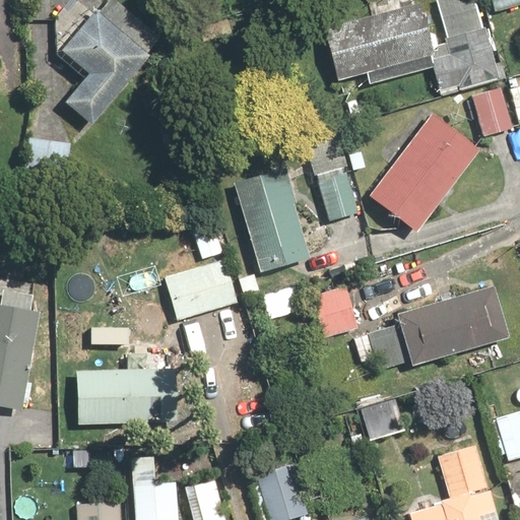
[(69,101),(98,124),(121,96),(168,41),(118,0),(109,0),(67,52),(92,72),(89,75),(69,101)]
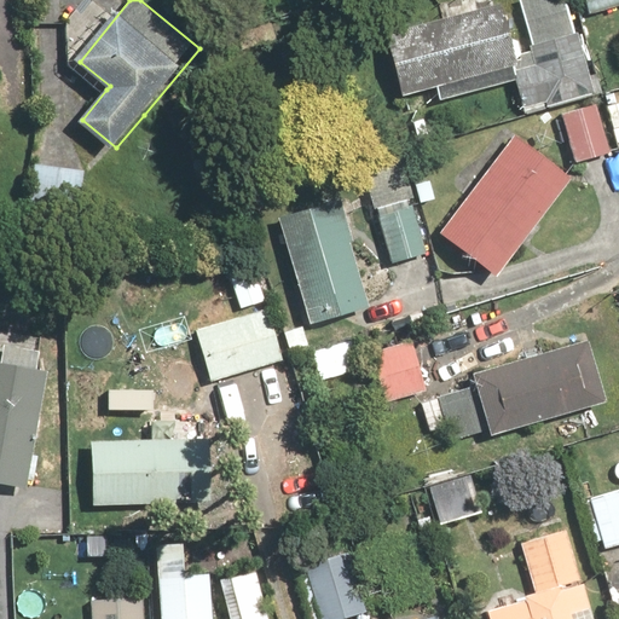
[(593,93),(583,52),(568,0),(522,0),(537,65),(518,70),(527,110),(549,105),(593,93)]
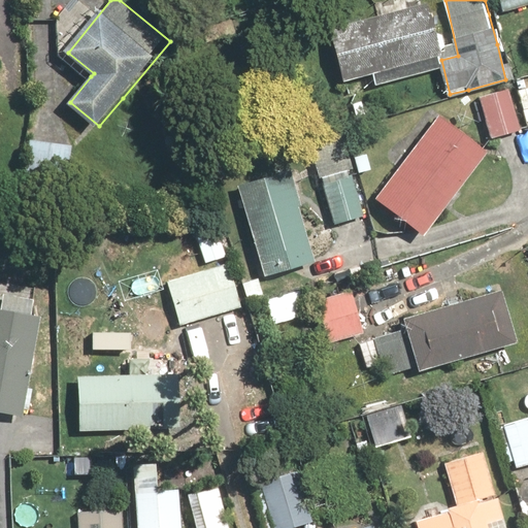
[(527,0),(501,0),(504,9),(527,3),(527,0)]
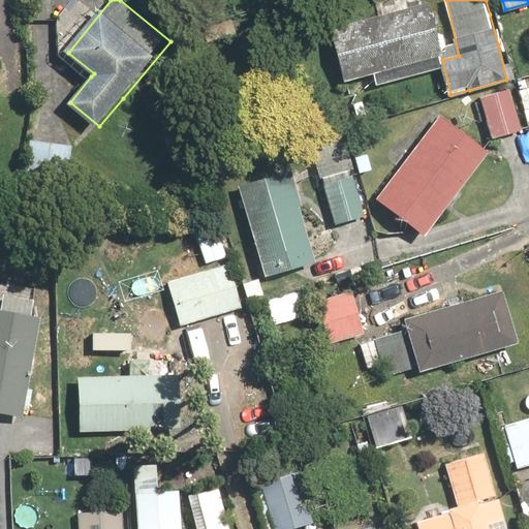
[(376,73),(378,84),(392,81),(397,102),(447,91),(441,59),(429,4),(331,26),(343,81),(376,73)]
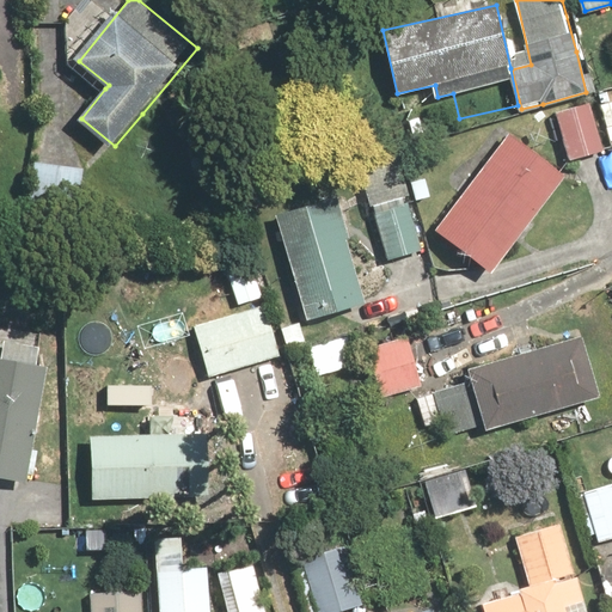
[(595,101),(555,110),(567,159),(606,150),(595,101)]
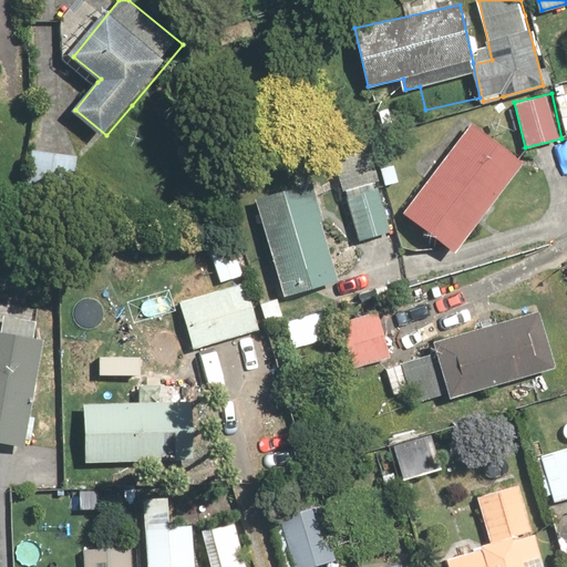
[(529,161),(478,122),(409,213),(460,253),(529,161)]
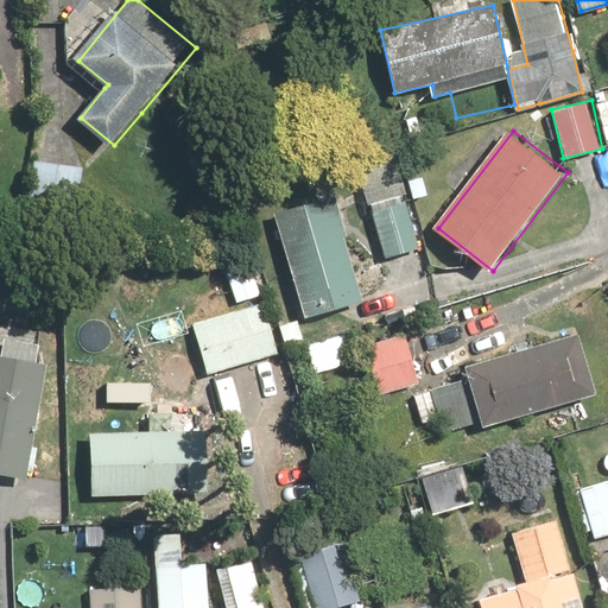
[(90,159),(36,154),(29,232),(83,238),(90,159)]
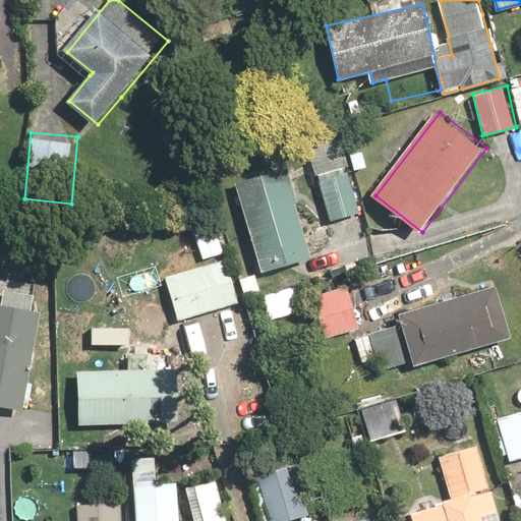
[(289,166),(235,183),(265,276),(317,259),(289,166)]
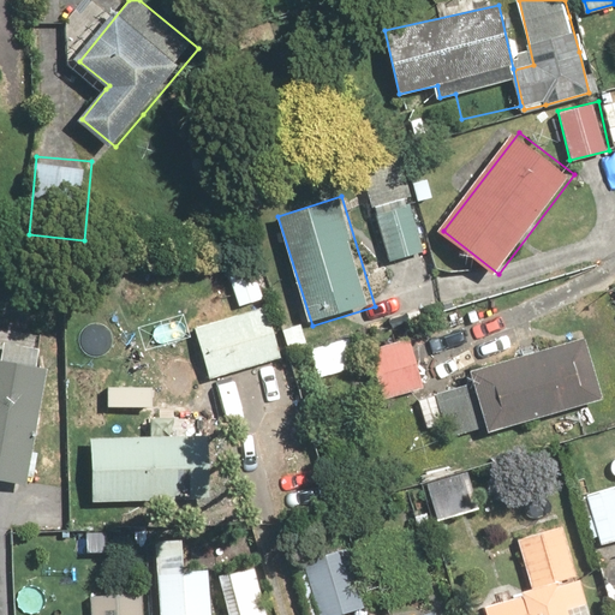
[(417,201),(378,208),(389,260),(428,251),(417,201)]
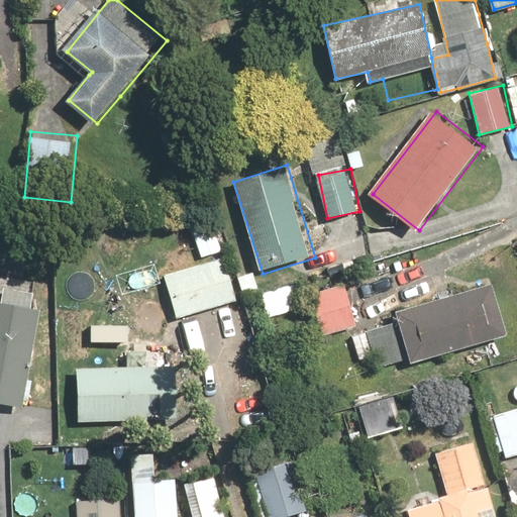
[(215,219),(192,227),(203,257),(226,249),(215,219)]
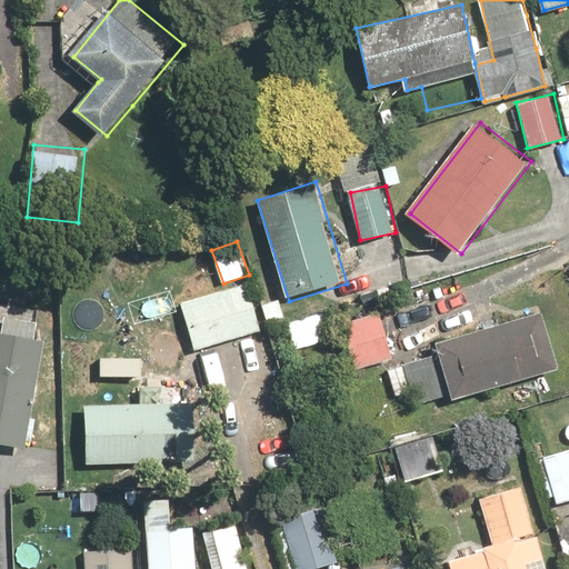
[(251,282),(180,299),(192,352),(263,336),(251,282)]
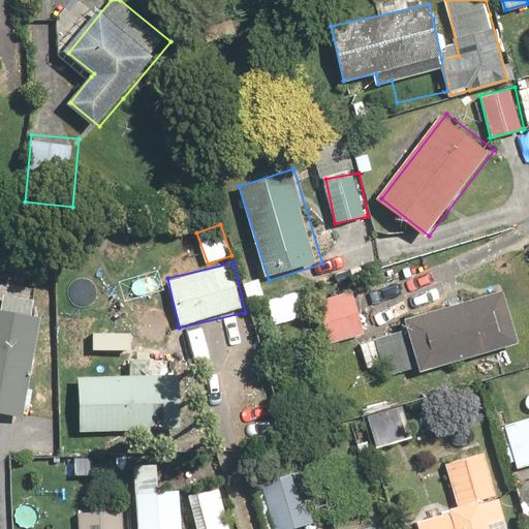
[(307,287),(271,298),(278,322),(314,312),(307,287)]
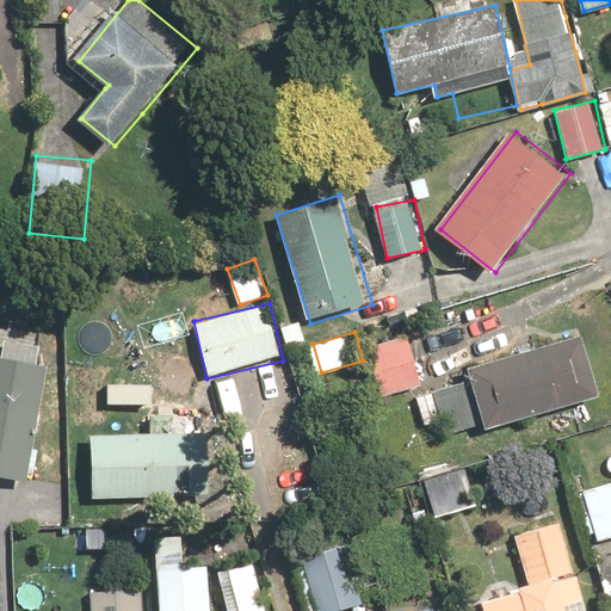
[(56,363),(43,362),(45,343),(1,335),(0,344),(0,479),(38,485),(56,363)]
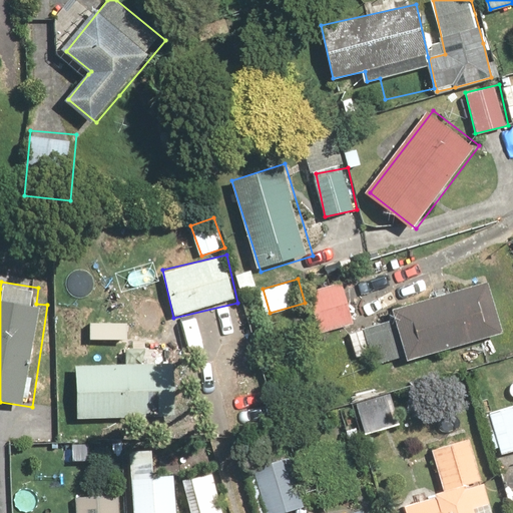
[(348,283),(311,292),(320,333),(358,325),(348,283)]
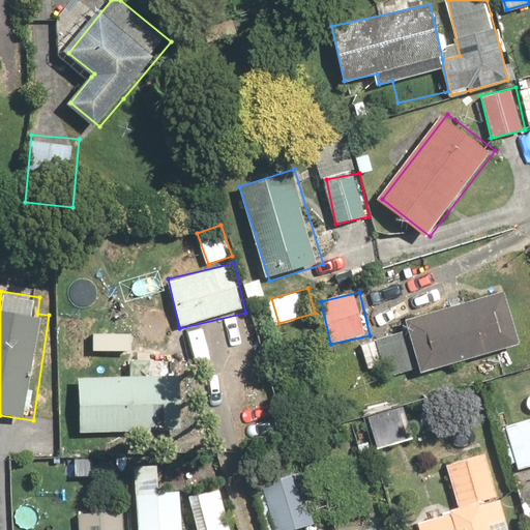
[(507,292),(408,320),(422,373),(522,345),(507,292)]
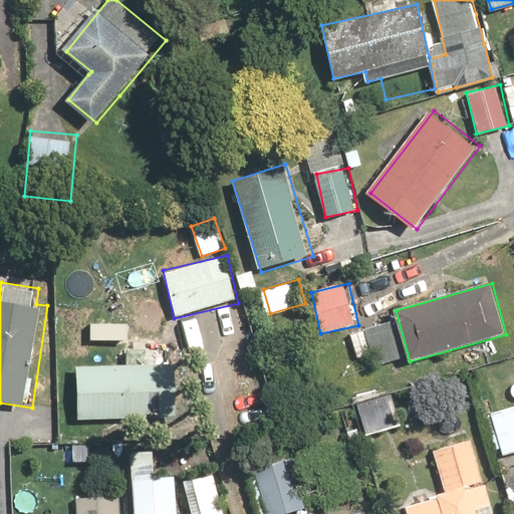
[(94,313),(70,312),(68,355),(93,356),(94,313)]
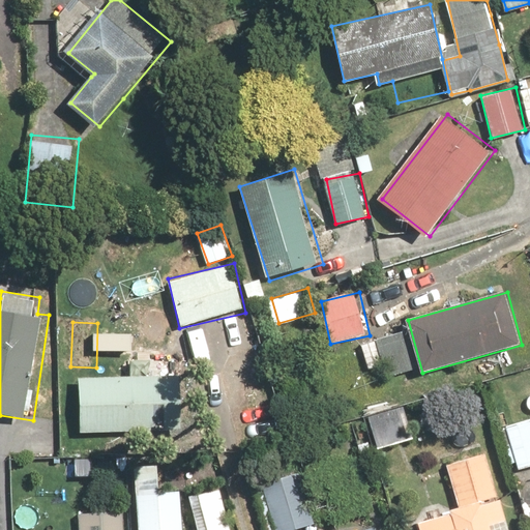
[(362,345),(369,371),(383,367),(386,380),(409,375),(399,335),(362,345)]
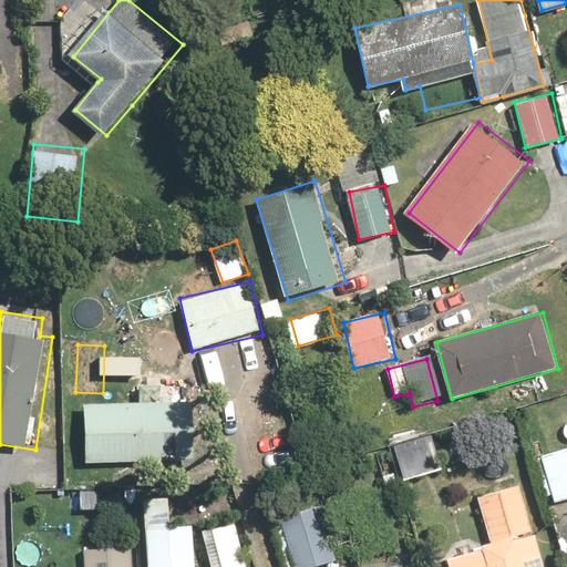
[(198,409),(90,403),(86,462),(195,467),(198,409)]
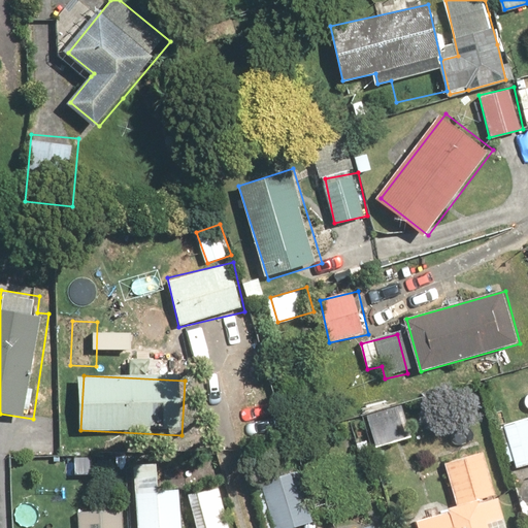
[(404,401),(366,414),(377,448),(416,434),(404,401)]
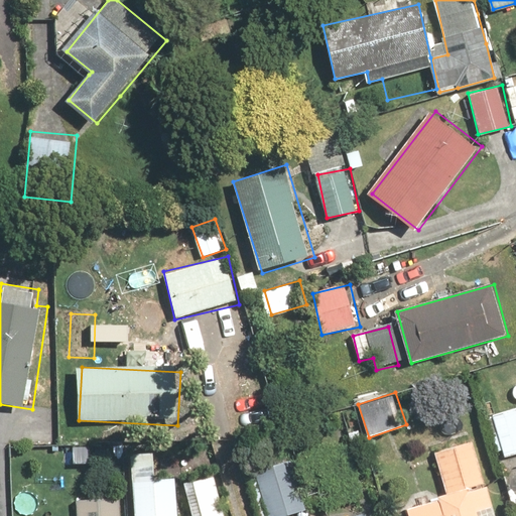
[(515,408),(494,414),(504,457),(515,453),(515,408)]
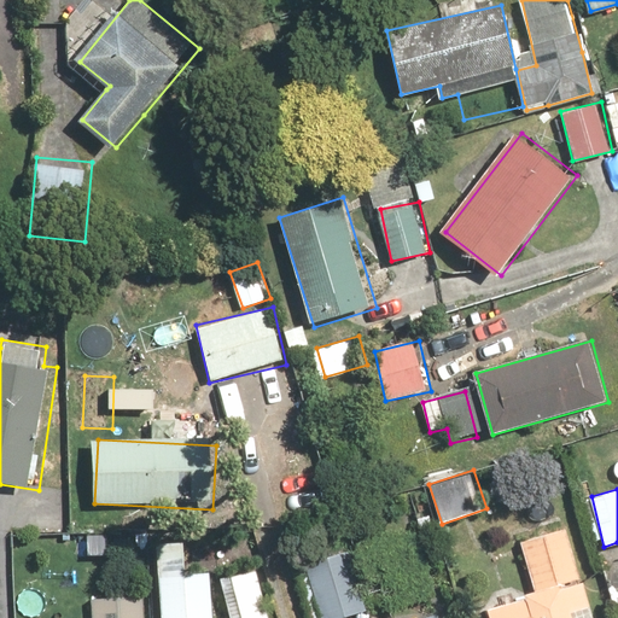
[(583,587),(569,529),(520,541),(536,599),(488,611),(489,617),(598,617),(589,584),(583,587)]
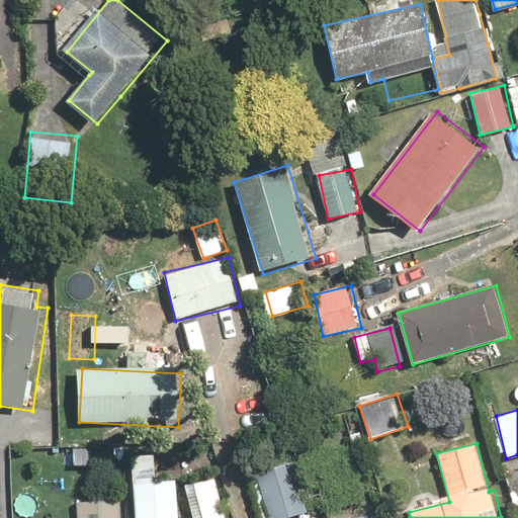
[(159,483),(159,476),(159,455),(135,456),(135,482),(136,517),(182,517),(182,483),(159,483)]
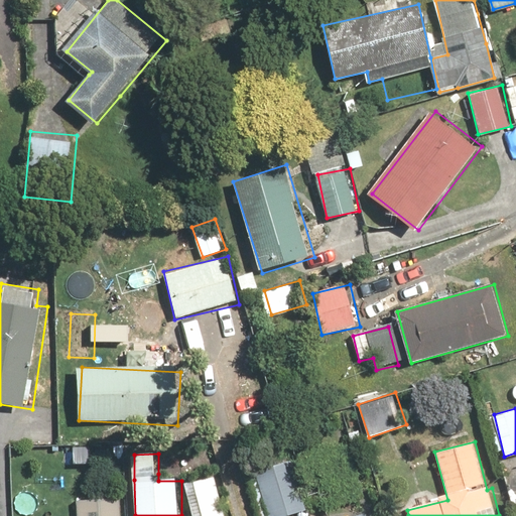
[(298,462),(260,470),(269,515),(295,515),(309,513),(298,462)]
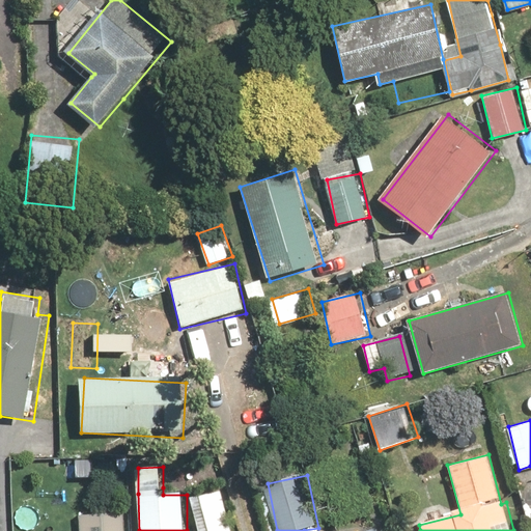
[(235,530),(226,490),(193,498),(201,530),(235,530)]
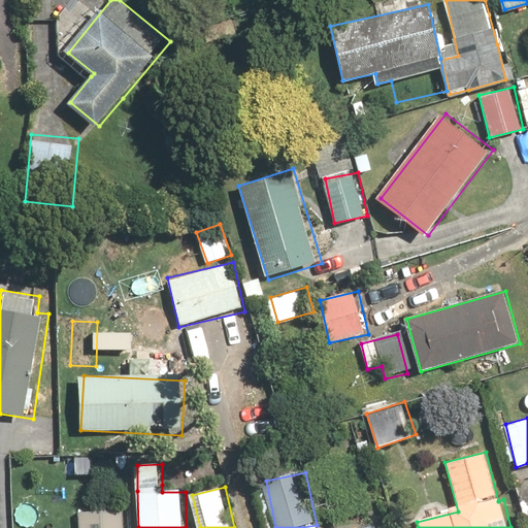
[(128,527),(128,510),(76,512),(76,527),(128,527)]
